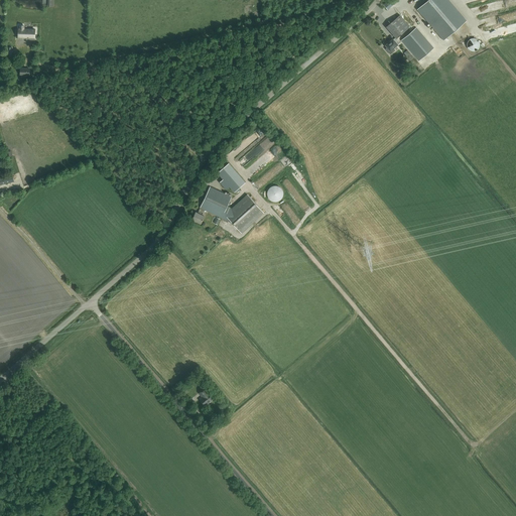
[(429,0),(419,9),(444,39),(467,21),(447,0),(429,0)]
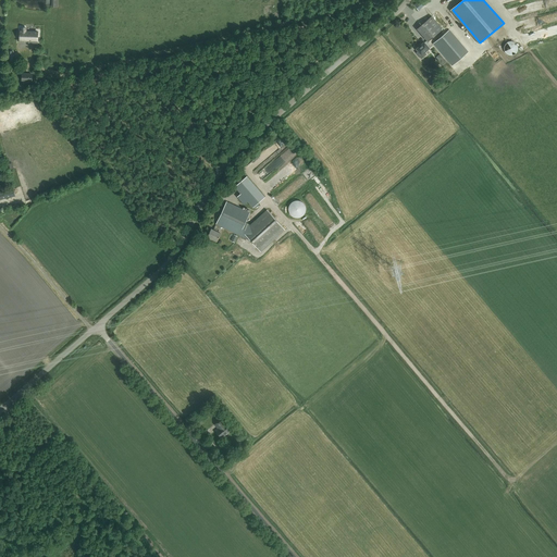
[(428,41),(443,28),(433,16),(417,29),(428,41)]
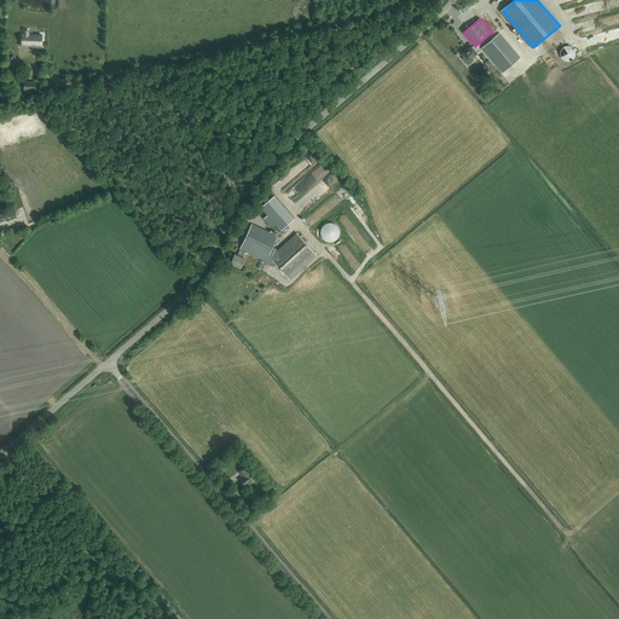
[(22,45),(41,46),(42,35),(29,35),(29,32),(24,30),(24,34),(22,34),(22,45)]
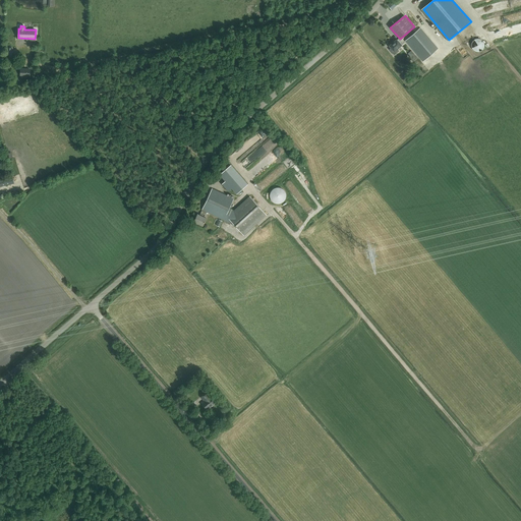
[(420,27),(405,42),(423,62),(439,49),(420,27)]
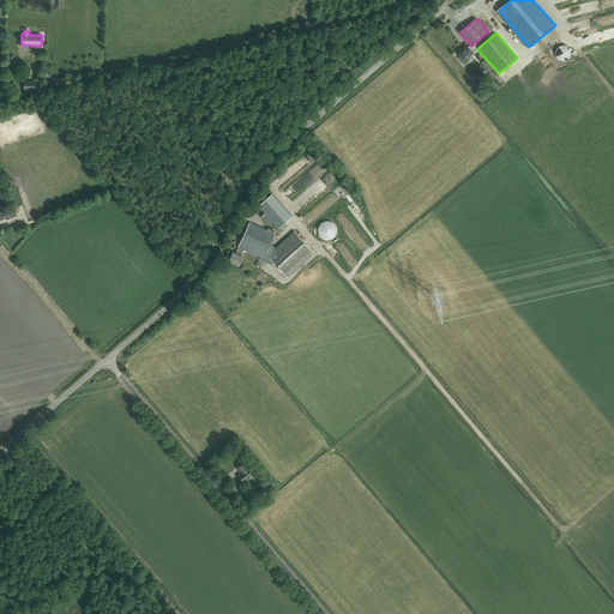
[(571,55),(571,52),(570,49),(567,47),(564,46),(561,46),(558,48),(557,50),(555,53),(557,56),(558,59),(561,60),(564,61),(567,60),(570,58),(571,55)]
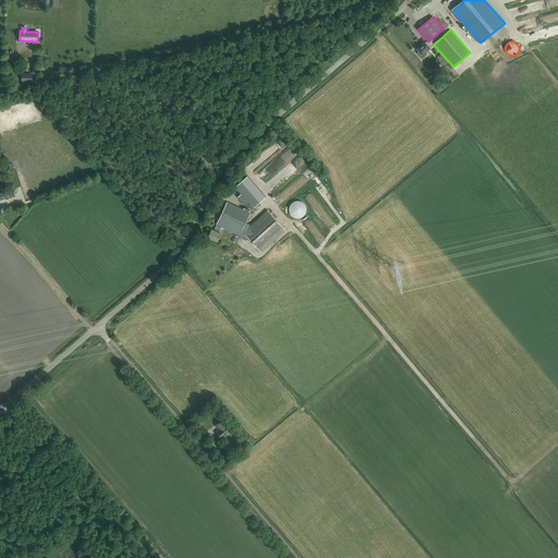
[(422,55),(432,47),(427,43),(426,44),(425,43),(417,49),(422,55)]
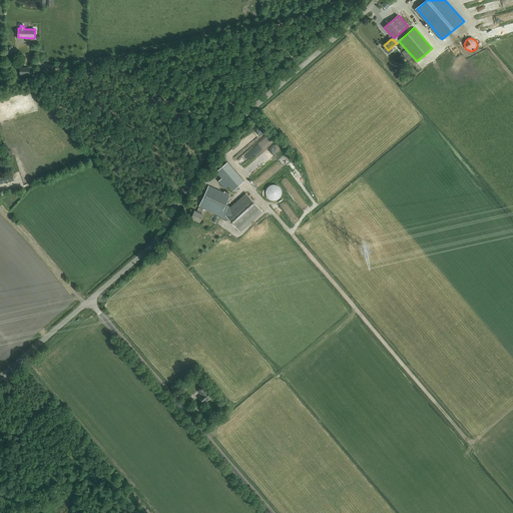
[(251,158),(274,140),(271,137),(248,155),(251,158)]
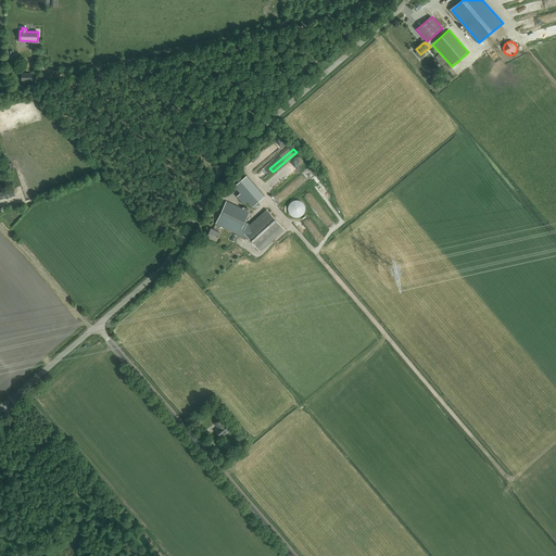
[(287,179),(285,176),(283,177),(281,174),(266,186),(270,192),(287,179)]
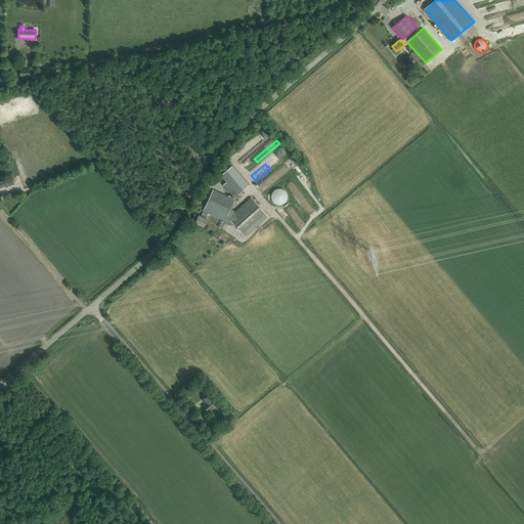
[(238,194),(249,185),(232,166),(221,175),(238,194)]
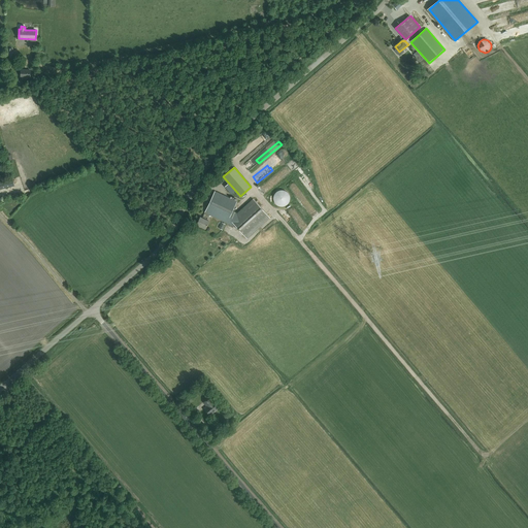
[(0,189),(14,186),(12,178),(0,182),(0,189)]
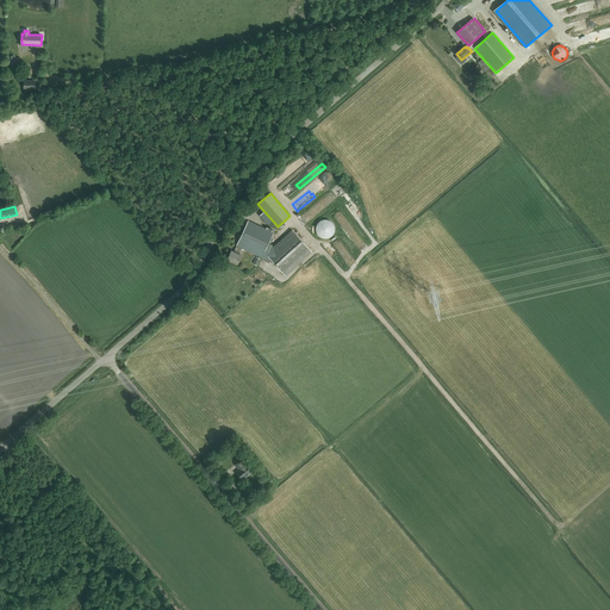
[(316,209),(306,216),(310,219),(319,213),(316,209)]
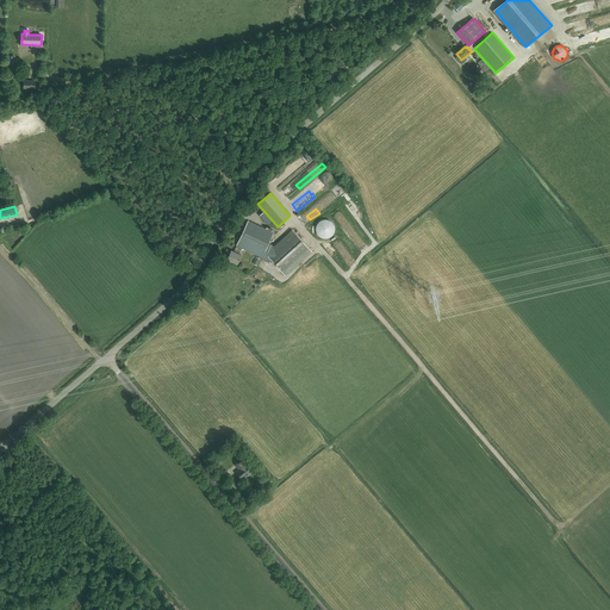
[(267,224),(272,221),(263,212),(260,216),(267,224)]
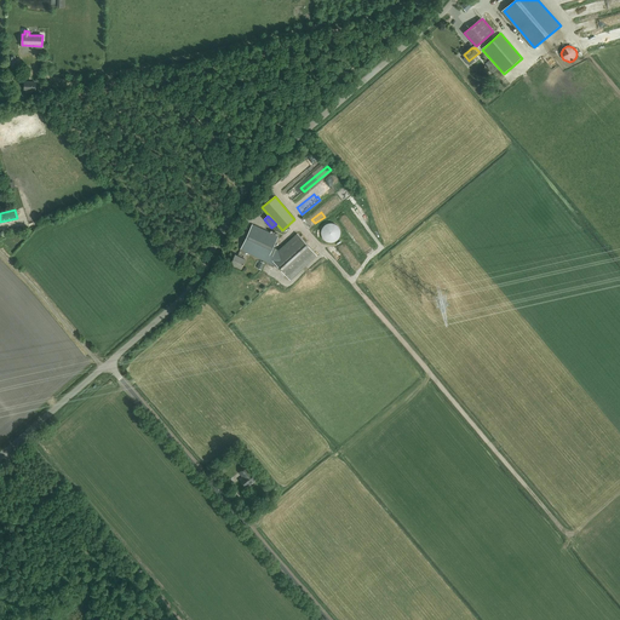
[(321,230),(321,233),(321,235),(322,236),(323,239),(325,240),(327,242),(331,242),(332,242),(333,242),(336,241),(337,240),(338,240),(340,237),(340,235),(340,234),(340,233),(340,231),(340,229),(339,228),(338,225),(337,225),(334,224),(332,223),(331,223),(328,223),(327,224),(325,225),(323,227),(322,229),(321,230)]
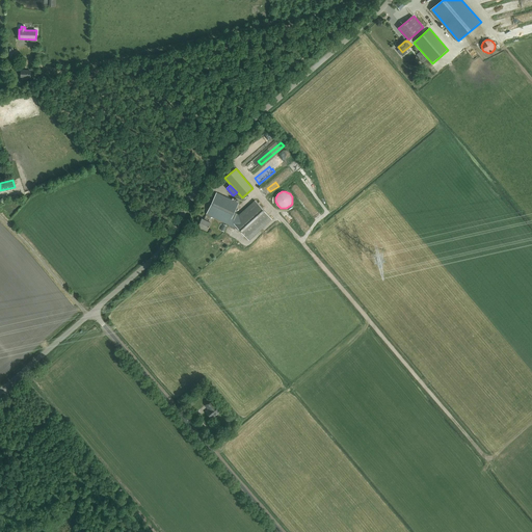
[(272,220),(264,210),(256,201),(237,216),(233,214),(238,203),(216,192),(207,214),(205,219),(202,218),(198,225),(207,230),(211,222),(208,221),(211,216),(238,229),(248,240),(272,220)]
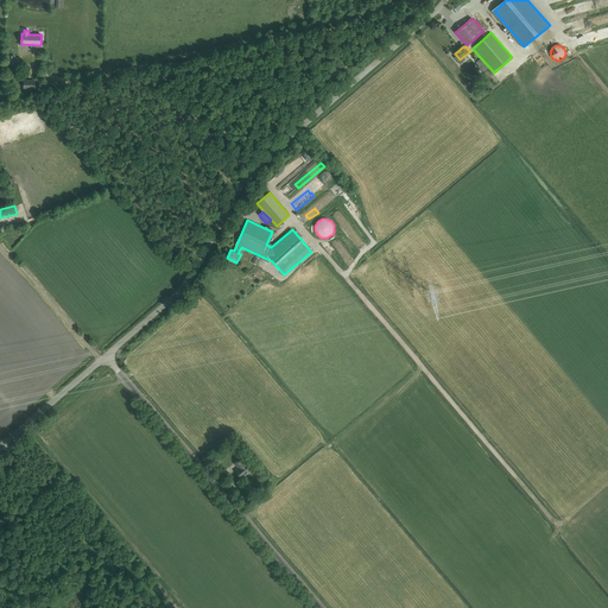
[(242,457),(234,463),(239,468),(235,470),(241,477),(252,469),(246,462),(242,457)]
